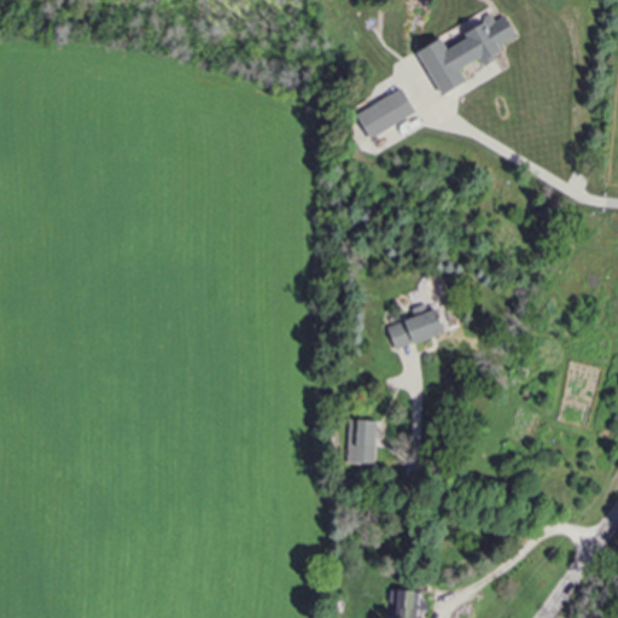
[(418,52),(442,95),(467,82),(460,69),(481,58),(485,66),(496,60),(491,51),(517,38),(505,16),(495,22),(493,17),(464,31),(467,39),(448,50),(442,39),(418,52)]
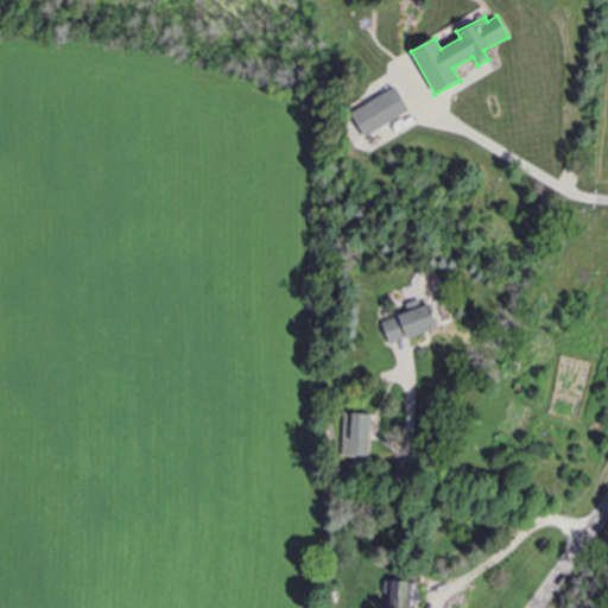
[(365,138),(410,111),(396,87),(350,113),(365,138)]
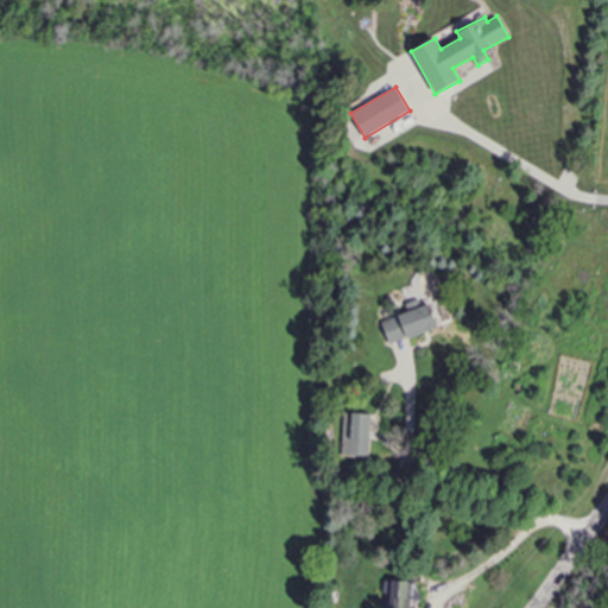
[(437,327),(429,304),(381,322),(390,346),(437,327)]
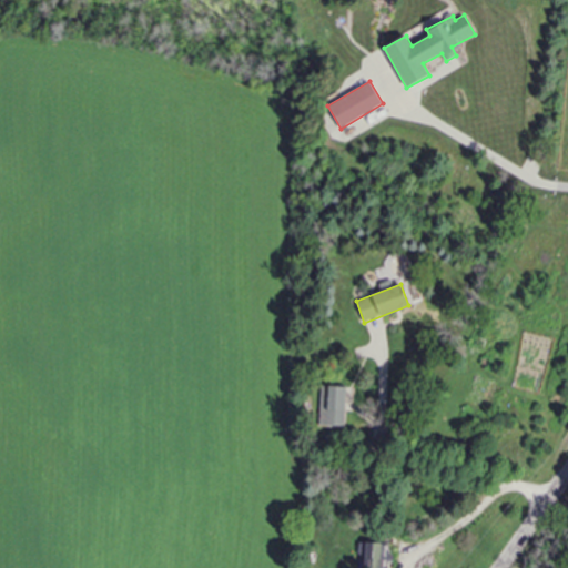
[(345,386),(327,386),(326,409),(318,408),(318,426),(344,426),(345,386)]
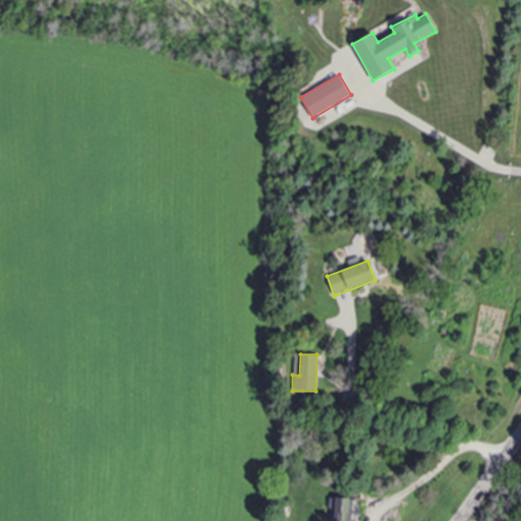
[(357,520),(357,499),(334,499),(335,516),(341,515),(341,520),(357,520)]
